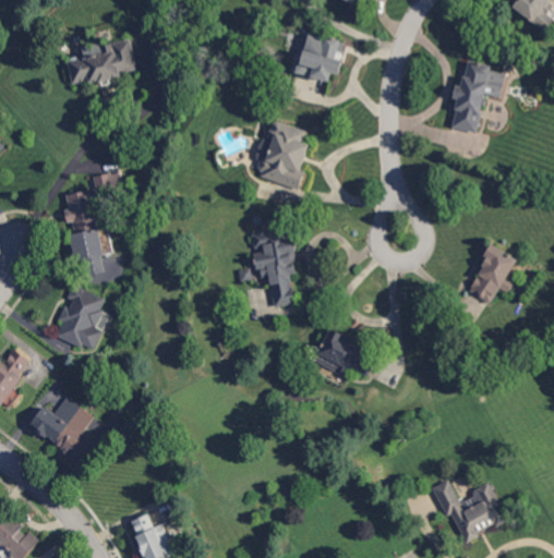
[(545,0),(545,1),(551,5),(544,13),(551,19),(550,19),(550,20),(549,21),(546,23),(541,31),(512,7),(517,0),(545,0)]
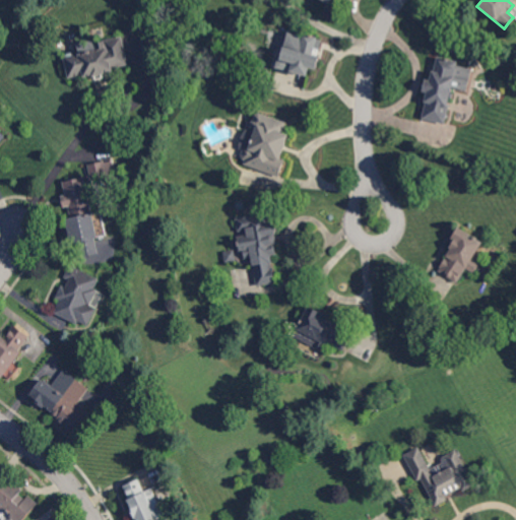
[(301,37),(302,35),(315,38),(314,40),(319,42),(319,43),(318,46),(318,48),(317,50),(312,49),(311,53),(311,56),(318,58),(315,70),(307,69),(305,77),(296,74),(280,71),(281,68),(282,62),(278,61),(280,50),(282,45),(285,33),(301,37)]
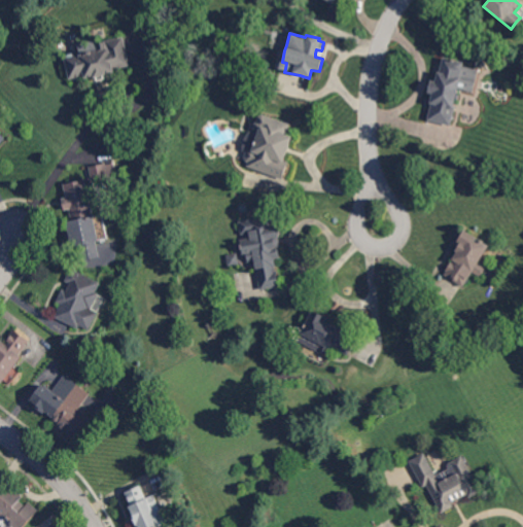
[(127,62),(128,67),(111,70),(112,72),(103,74),(104,76),(101,76),(100,76),(98,77),(96,77),(94,78),(93,78),(92,77),(82,79),(82,77),(73,79),(73,78),(67,79),(63,58),(66,57),(65,56),(71,55),(71,56),(78,55),(76,44),(77,44),(94,40),(95,43),(121,37),(121,39),(127,62)]
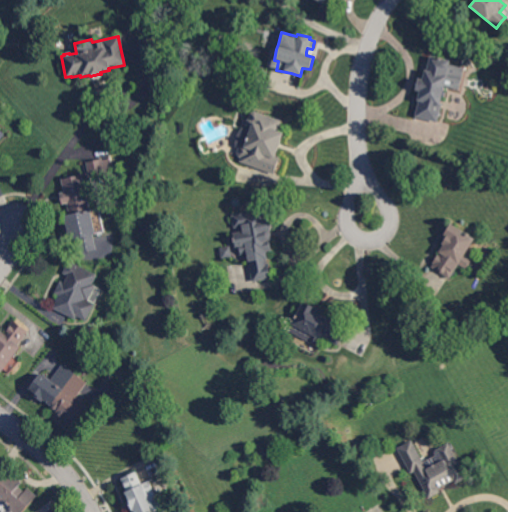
[(444,75),(446,75),(445,79),(444,83),(443,87),(438,104),(440,104),(436,122),(433,121),(415,116),(413,116),(417,100),(415,100),(418,90),(413,89),(416,79),(416,78),(417,78),(421,79),(423,70),(423,69),(424,70),(427,61),(428,55),(448,60),(447,63),(447,64),(446,66),(444,75)]
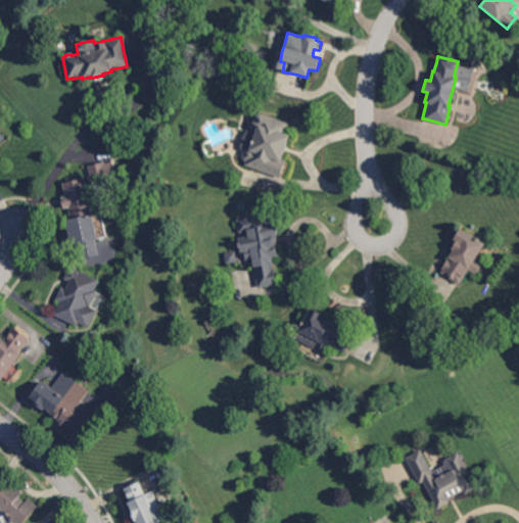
[(283,152),(280,162),(284,162),(278,179),(258,172),(242,165),(244,161),(240,157),(241,155),(243,150),(246,148),(250,149),(254,137),(255,136),(256,133),(257,129),(253,128),(251,124),(252,123),(254,116),(258,114),(286,124),(285,128),(286,129),(288,136),(284,148),(283,152)]
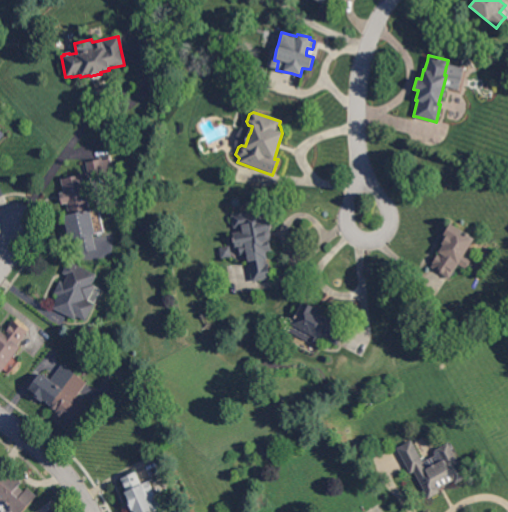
[(101,160),(106,159),(108,159),(110,171),(103,172),(104,174),(100,175),(96,176),(89,177),(91,184),(94,199),(86,201),(86,202),(87,207),(66,211),(65,203),(60,204),(60,201),(59,199),(59,197),(59,196),(58,192),(61,191),(59,180),(59,178),(86,173),(84,162),(86,161),(101,158),(101,160)]
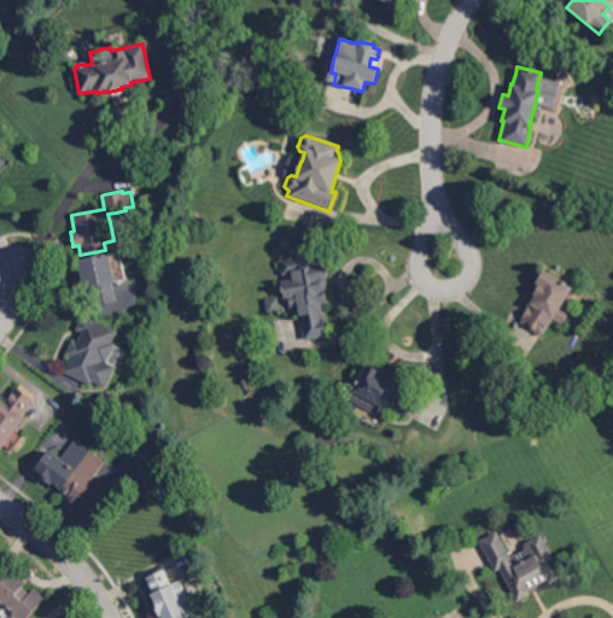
[(317,264),(322,263),(323,266),(326,280),(327,285),(327,290),(325,291),(327,302),(319,303),(326,334),(308,338),(307,338),(302,339),(298,318),(298,316),(298,313),(297,313),(296,307),(289,308),(286,297),(282,298),(280,284),(280,281),(280,280),(290,279),(289,273),(280,274),(280,273),(279,269),(279,267),(278,260),(279,260),(280,258),(289,257),(291,257),(311,254),(314,252),(315,252),(316,258),(317,264)]
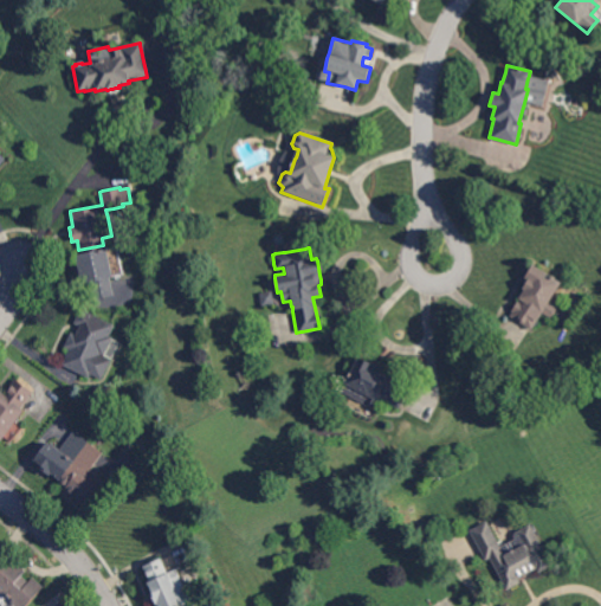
[(111,297),(90,302),(90,300),(86,283),(81,284),(78,272),(77,268),(75,256),(105,249),(105,250),(111,277),(107,278),(108,281),(111,297)]
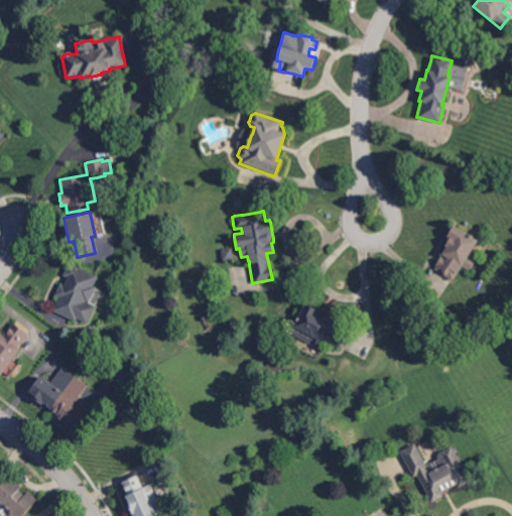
[(467,271),(461,266),(451,281),(449,279),(435,270),(433,269),(432,269),(442,254),(440,253),(441,251),(443,248),(445,246),(443,245),(445,242),(446,241),(448,240),(448,239),(445,237),(454,226),(476,241),(476,242),(470,251),(466,256),(473,261),(474,261),(472,264),(467,271)]
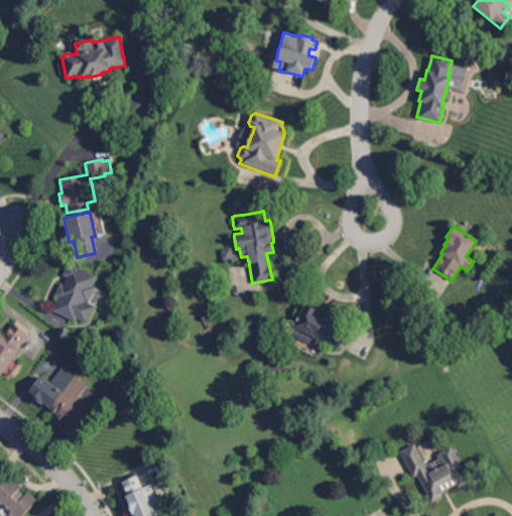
[(222,259),(222,258),(221,250),(228,249),(229,249),(231,257),(231,258),(222,259)]
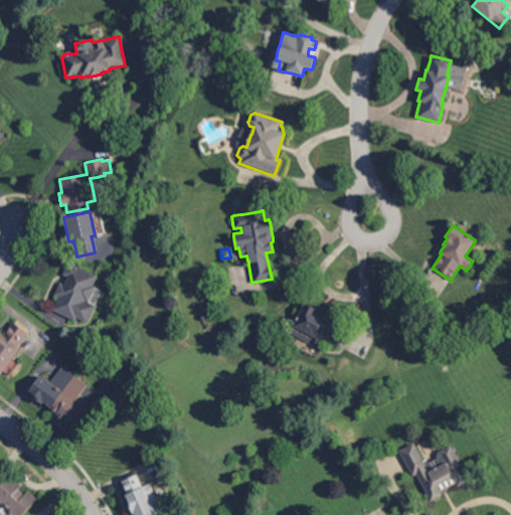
[(91,286),(94,287),(93,288),(93,289),(87,302),(86,303),(90,305),(92,306),(91,308),(91,309),(83,322),(81,321),(74,318),(72,321),(67,318),(53,311),(51,310),(57,297),(52,295),(58,283),(62,285),(63,283),(63,282),(64,280),(65,280),(66,277),(61,274),(67,263),(83,271),(84,271),(96,277),(95,277),(91,286)]
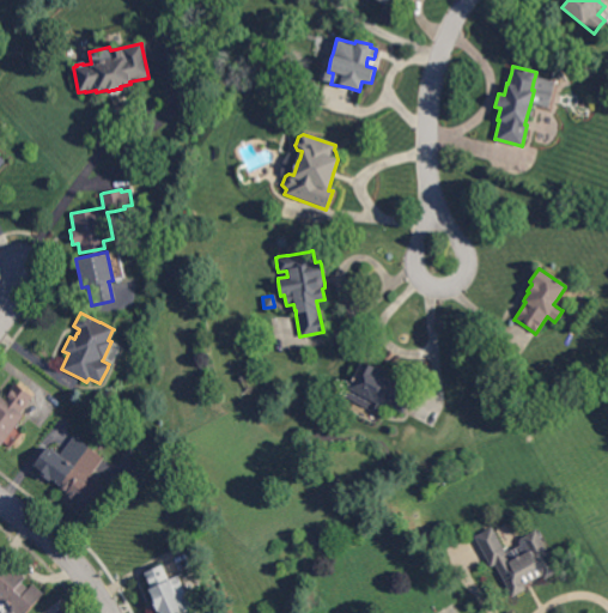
[(380,369),(381,366),(384,369),(388,370),(385,375),(393,378),(394,376),(405,382),(414,387),(415,388),(414,389),(402,412),(402,413),(401,412),(395,410),(384,404),(381,412),(378,411),(369,405),(366,408),(345,396),(344,396),(356,374),(363,360),(376,366),(380,369)]
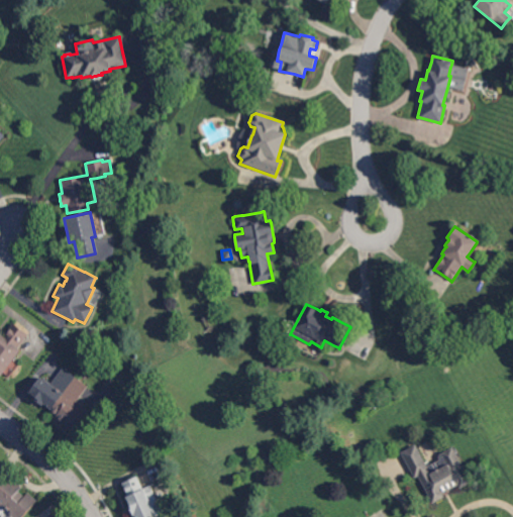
[(18,342),(15,346),(19,349),(18,350),(17,351),(11,359),(10,362),(2,373),(1,374),(0,375),(0,335),(1,336),(11,323),(24,332),(25,333),(18,342)]
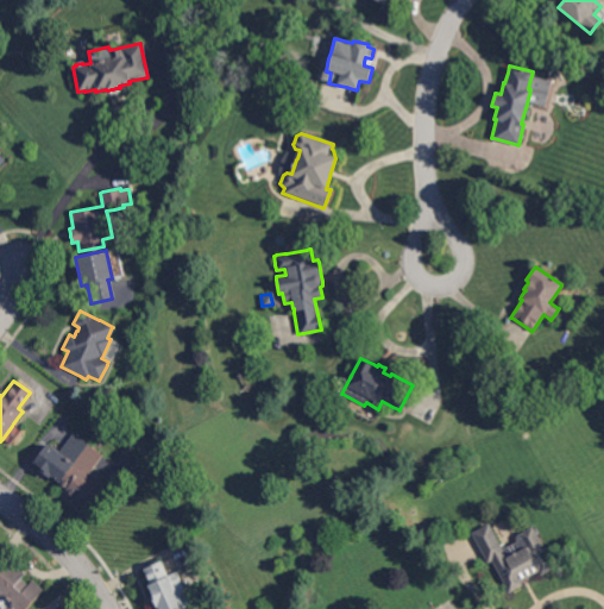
[(101,456),(100,457),(92,469),(87,475),(88,475),(89,473),(96,479),(95,481),(100,484),(82,509),(69,500),(67,503),(61,497),(63,494),(61,493),(63,490),(56,485),(57,483),(49,476),(46,479),(43,477),(41,473),(37,471),(39,469),(32,463),(35,458),(45,444),(46,445),(57,452),(58,450),(70,435),(70,434),(101,456)]
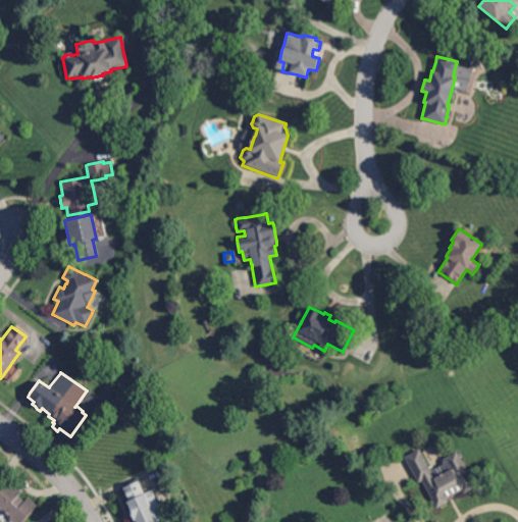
[(430,471),(442,464),(441,462),(443,459),(444,458),(456,452),(474,487),(462,493),(460,489),(449,496),(448,496),(447,497),(446,498),(445,498),(447,502),(435,508),(426,490),(420,480),(417,482),(414,477),(414,476),(404,459),(404,457),(403,457),(418,449),(425,463),(430,471)]
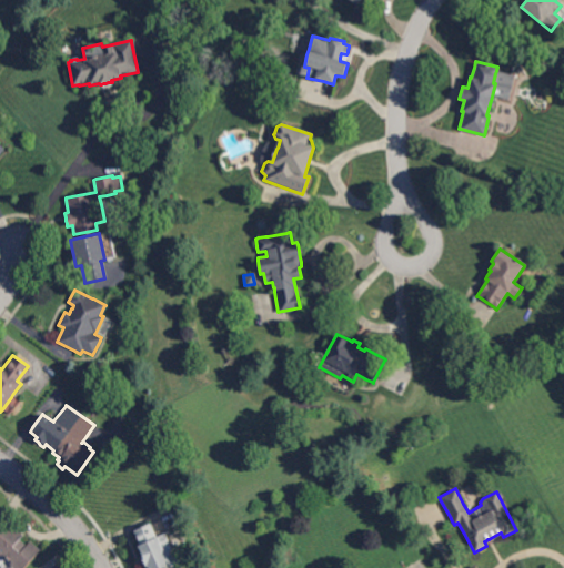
[(26,546),(28,543),(29,541),(39,549),(36,553),(27,564),(22,567),(12,567),(2,558),(0,557),(0,524),(1,523),(4,520),(14,529),(17,530),(22,535),(21,537),(19,539),(18,540),(20,541),(22,544),(26,546)]
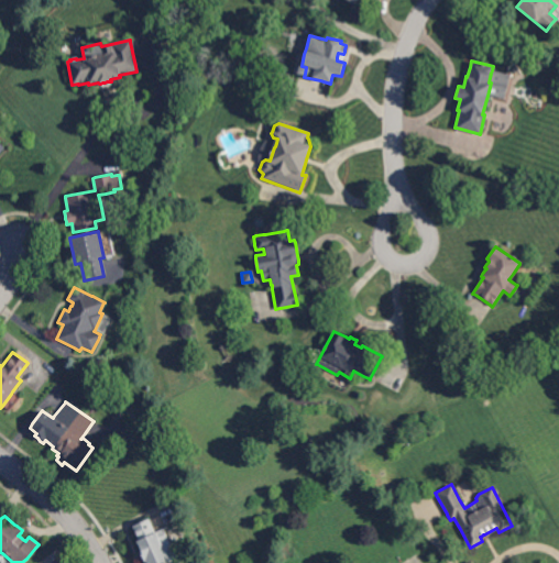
[(145,562),(144,560),(143,558),(141,554),(141,552),(129,528),(129,527),(129,526),(138,521),(148,517),(154,530),(154,532),(162,548),(164,552),(167,561),(168,562),(166,562),(145,562)]
